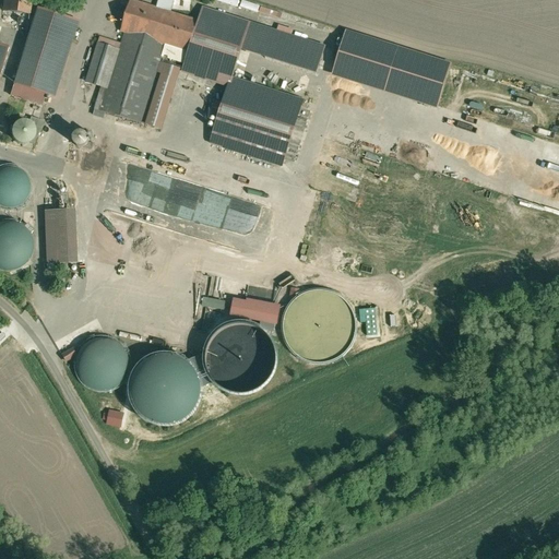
[(0,0),(0,15),(28,20),(28,14),(30,0),(0,0)]
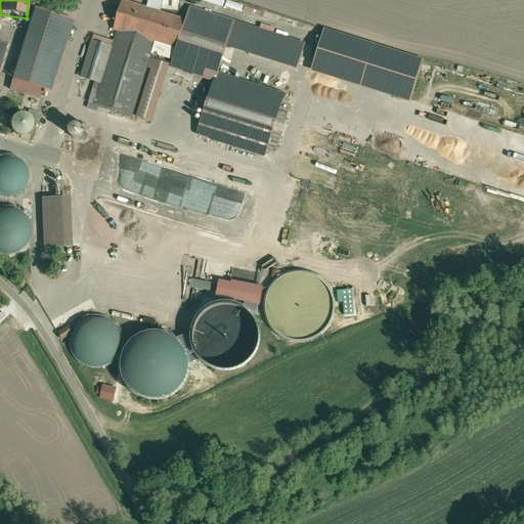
[(147,7),(124,0),(123,0),(114,30),(117,31),(155,42),(176,48),(184,17),(161,10),(147,7)]
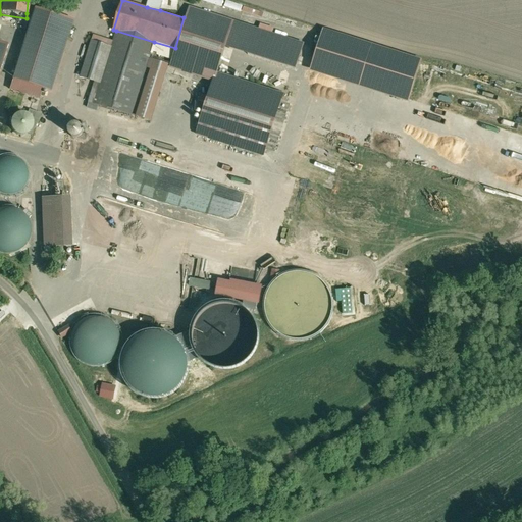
[(160,0),(148,0),(147,7),(160,10),(163,1),(162,1),(160,0)]
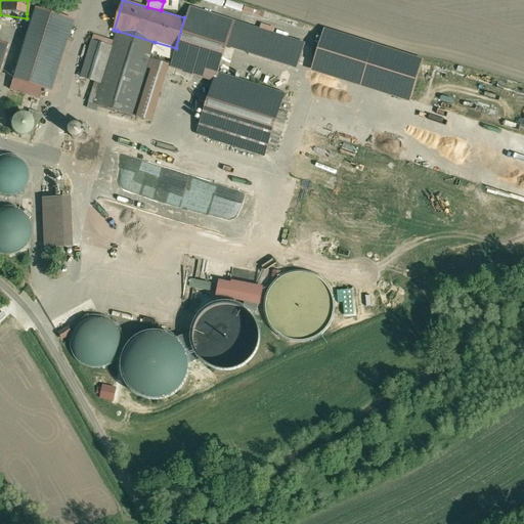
[(244,6),(243,12),(261,16),(262,10),(244,6)]
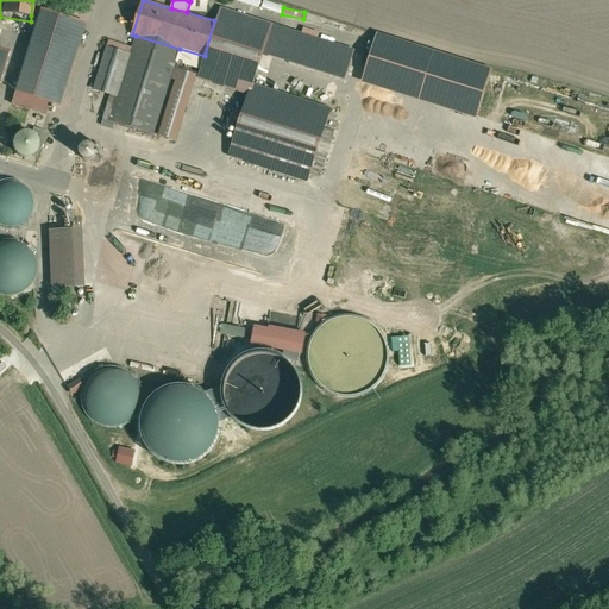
[(249,94),(251,94),(253,85),(263,52),(347,76),(355,51),(218,10),(214,20),(205,56),(206,56),(199,79),(249,94)]
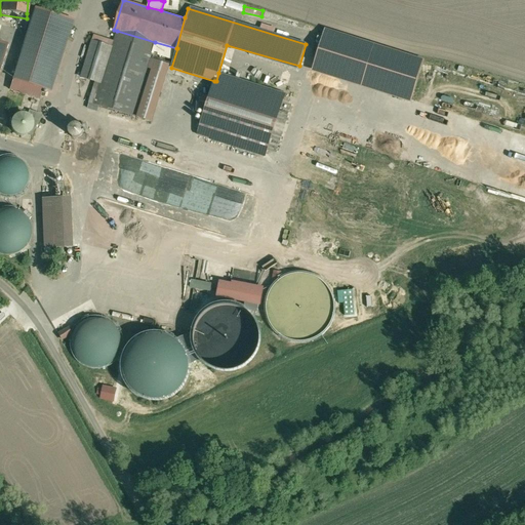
[(54,89),(72,26),(30,13),(11,78),(14,79),(44,87),(54,89)]
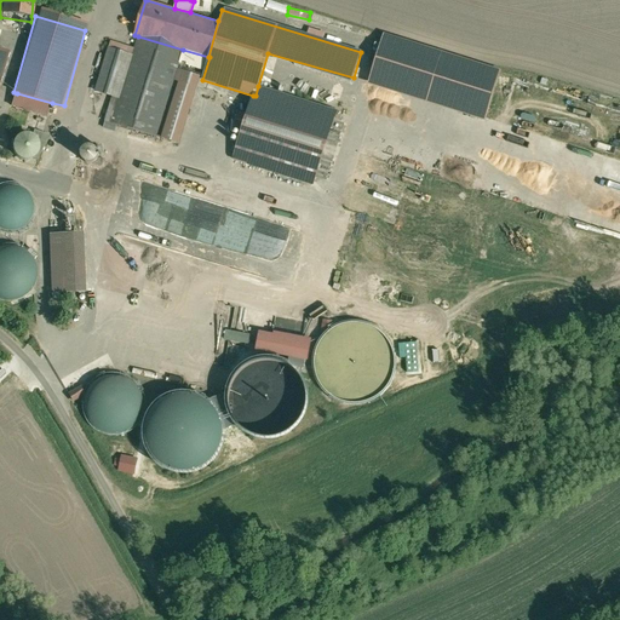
[(507,70),(386,33),(371,86),(492,122),(507,70)]
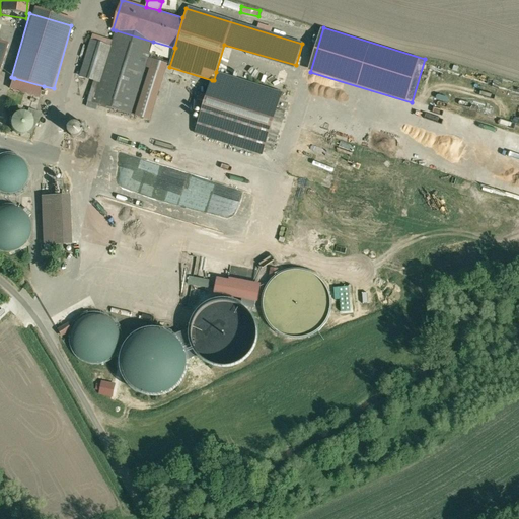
[(153,42),(116,30),(112,45),(100,83),(95,82),(89,101),(132,115),(153,42)]
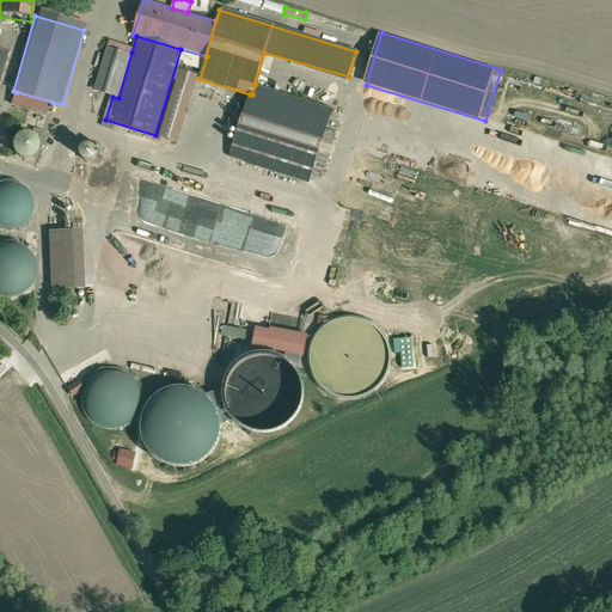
[(112,97),(118,98),(132,53),(109,46),(96,91),(112,97)]
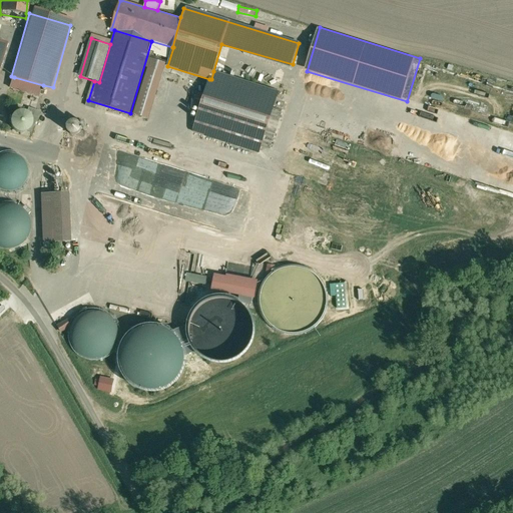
[(279,90),(213,71),(211,79),(209,79),(193,130),(261,150),(279,90)]
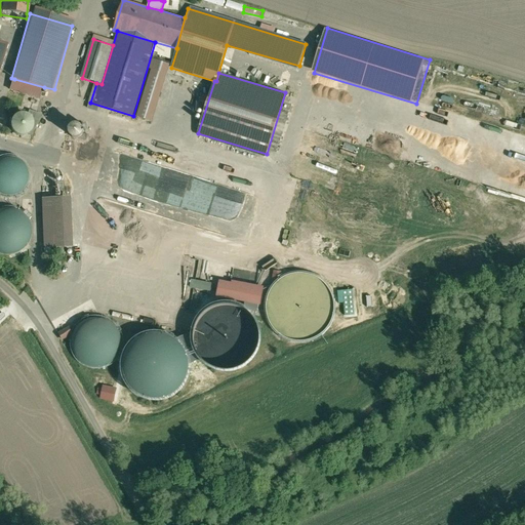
[(44,87),(14,79),(11,90),(41,98),(44,87)]
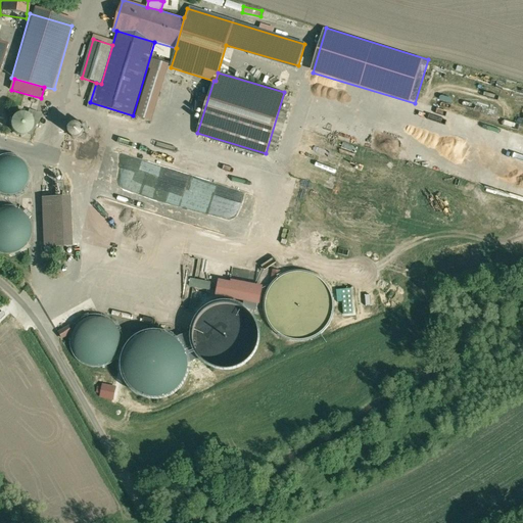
[(15,134),(19,136),(25,135),(29,133),(32,129),(33,124),(31,119),(28,115),(22,113),(18,114),(13,116),(11,121),(10,126),(12,130),(15,134)]
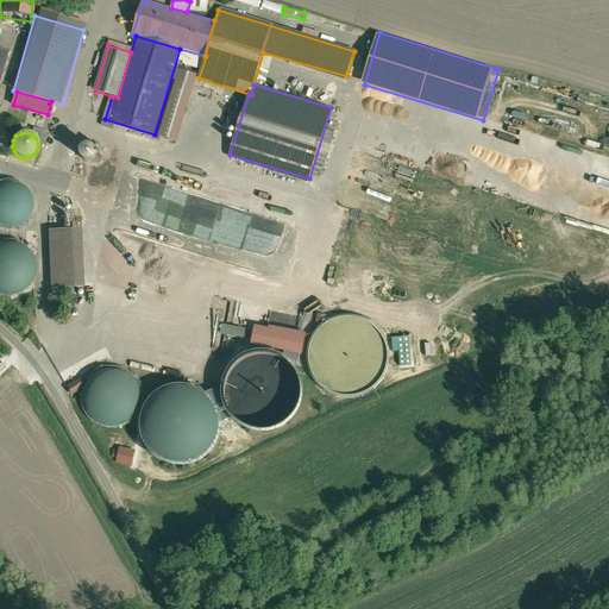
[(83,159),(88,162),(92,161),(95,158),(96,155),(96,150),(94,146),(90,145),(86,145),(82,148),(81,152),(81,156),(83,159)]
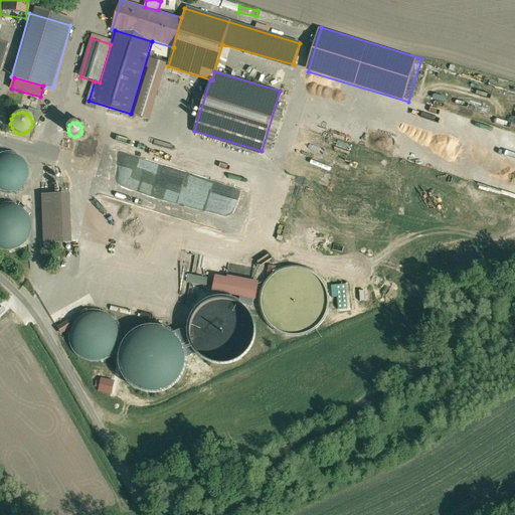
[(31,170),(29,163),(23,157),(17,154),(11,153),(3,155),(0,157),(0,187),(6,191),(13,192),(21,189),(27,185),(30,178),(31,170)]
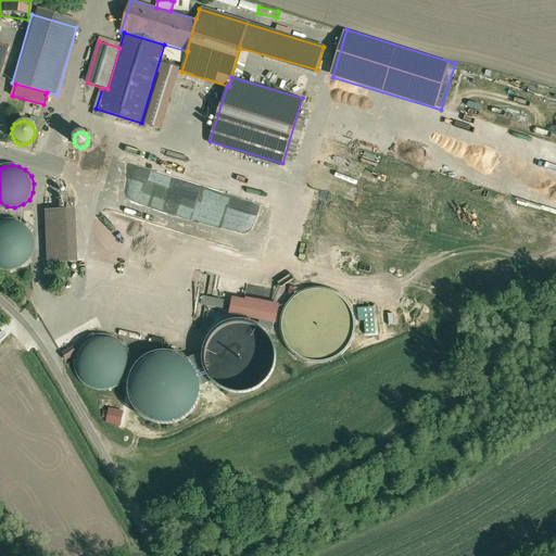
[(75,207),(46,209),(48,262),(67,261),(77,261),(75,207)]
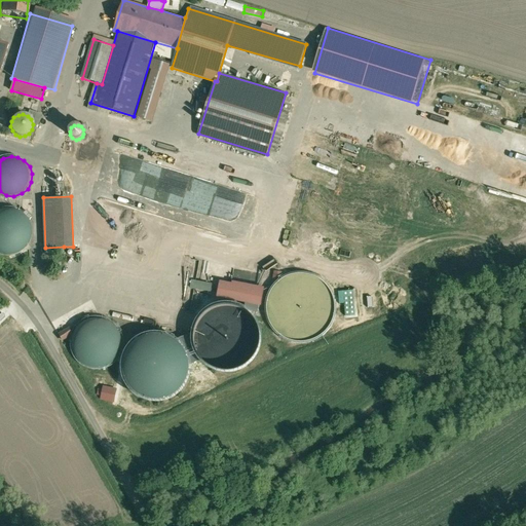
[(32,228),(30,220),(23,212),(15,209),(7,208),(0,210),(0,252),(2,254),(10,254),(20,252),(27,246),(31,237),(32,228)]
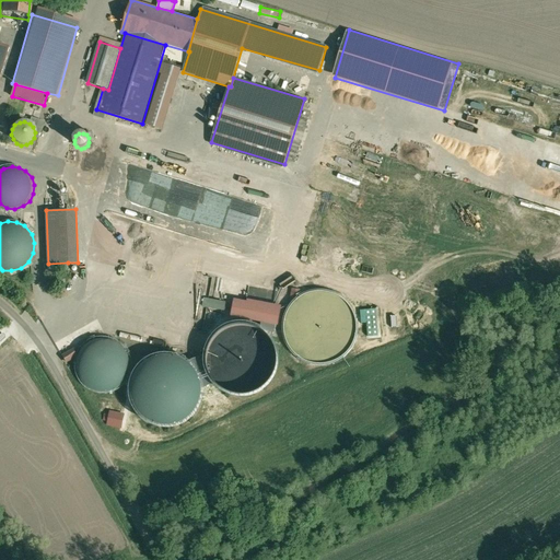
[(247,301),(268,302),(269,288),(248,287),(247,301)]
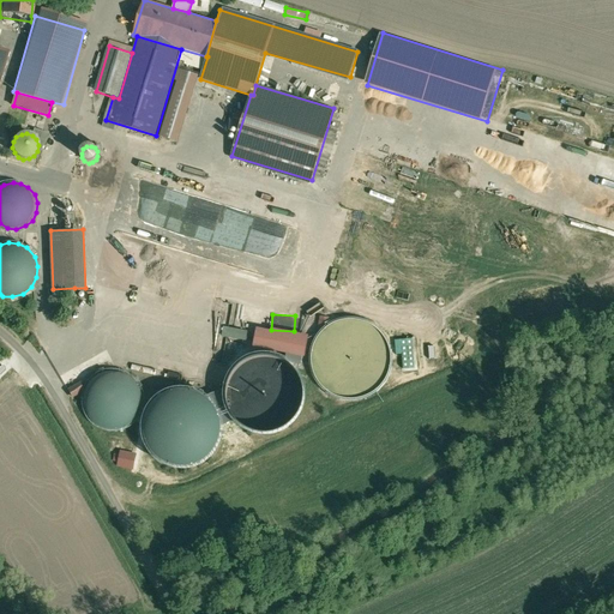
[(343,399),(354,399),(362,398),(372,395),(379,389),(385,381),(390,372),(391,362),(391,353),(389,344),(383,336),(377,329),(368,324),(359,320),(349,320),(339,321),(331,325),(324,331),(317,338),(313,348),(312,357),(312,367),(314,375),(319,384),(326,391),(335,396),(343,399)]
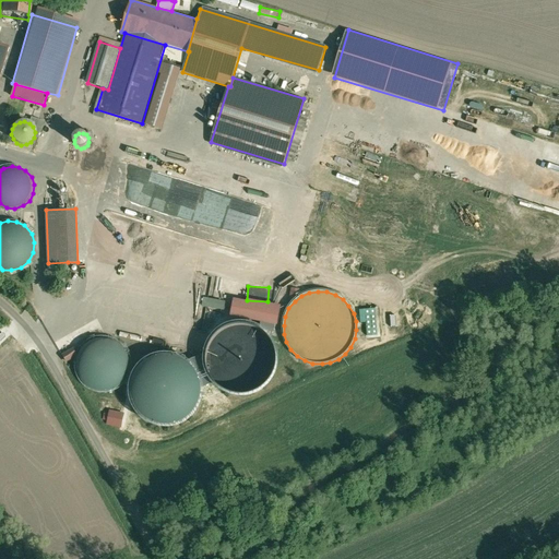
[(277,324),(281,306),(233,297),(229,314),(277,324)]
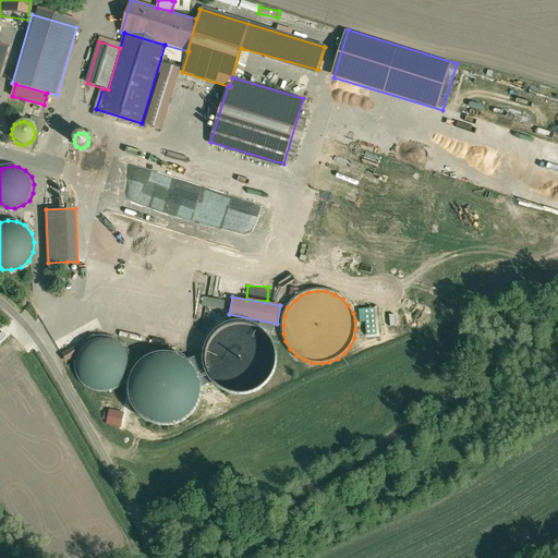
[(222,308),(223,300),(203,298),(202,305),(222,308)]
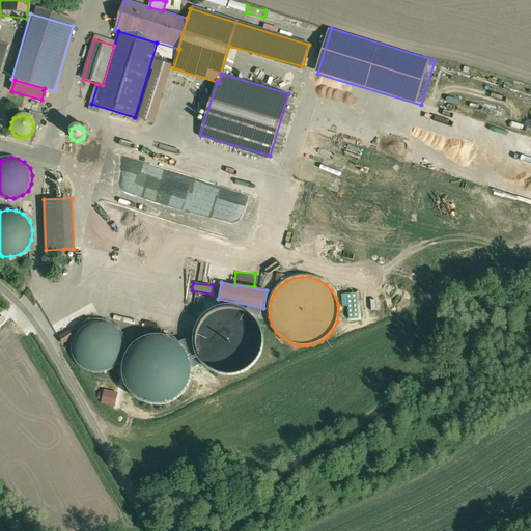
[(341,308),(346,307),(347,319),(361,318),(359,292),(341,294),(341,308)]
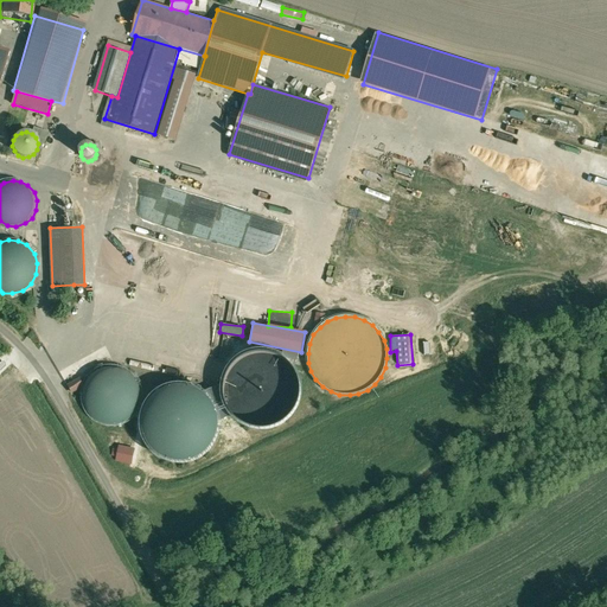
[(223,381),(222,395),(227,408),(234,419),(246,426),(259,429),(273,428),(285,423),(294,414),(300,403),(302,390),(301,377),(295,365),(286,356),(274,350),(261,349),(248,351),(236,358),(228,368),(223,381)]
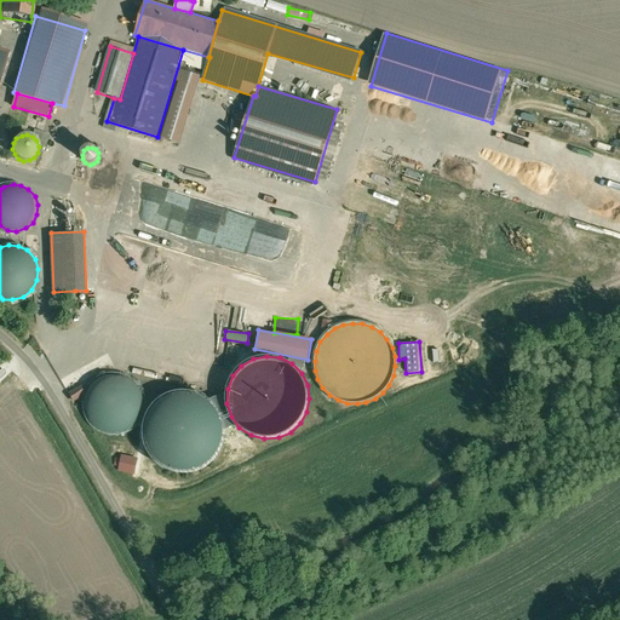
[(143,401),(141,390),(131,380),(122,375),(113,374),(99,378),(91,385),(85,396),(84,409),(87,419),(95,428),(105,434),(116,435),(128,431),(137,424),(143,413),(143,401)]
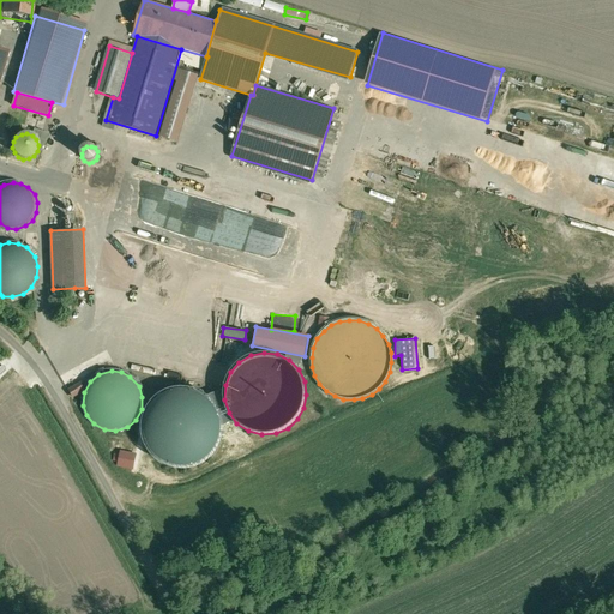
[(226,427),(222,413),(214,401),(202,392),(188,389),(173,390),(160,396),(150,405),(144,419),(142,433),(146,447),(154,459),(166,468),(180,471),(194,470),(208,464),(218,455),(224,441),(226,427)]
